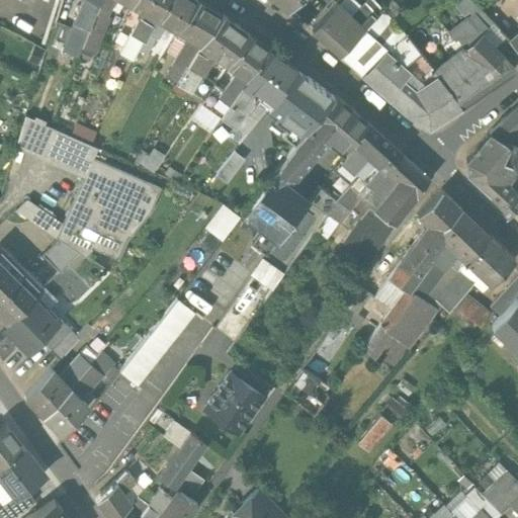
[(81,46),(97,5),(88,0),(83,0),(72,29),(63,52),(77,58),(81,46)]
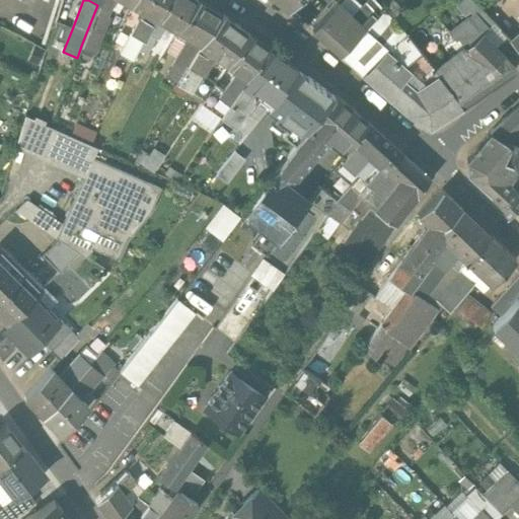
[(98,0),(99,0),(97,5),(81,46),(94,51),(106,27),(100,25),(113,0),(125,0),(130,3),(132,0),(98,0)]
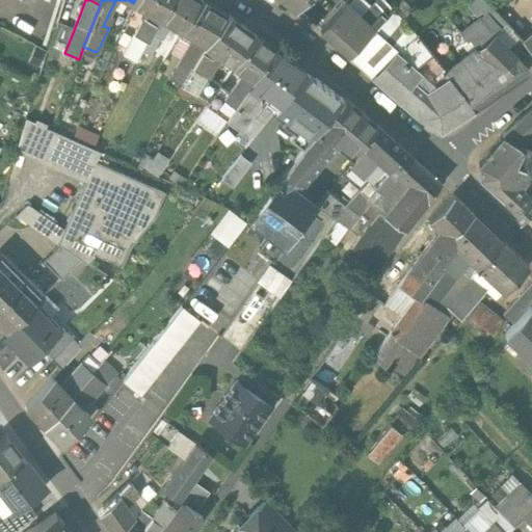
[(167,0),(135,0),(133,3),(150,12),(147,19),(142,22),(140,23),(125,53),(127,58),(135,62),(141,51),(151,33),(160,17),(167,0)]
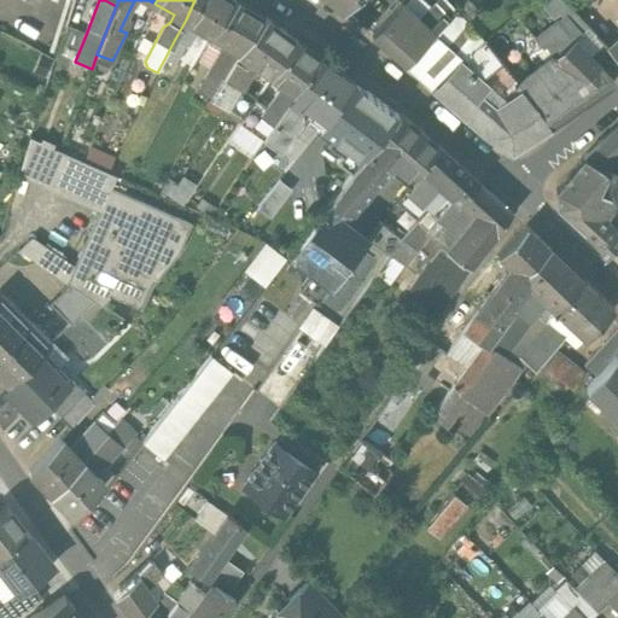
[(235,1),(233,0),(194,0),(186,19),(197,25),(211,35),(235,1)]
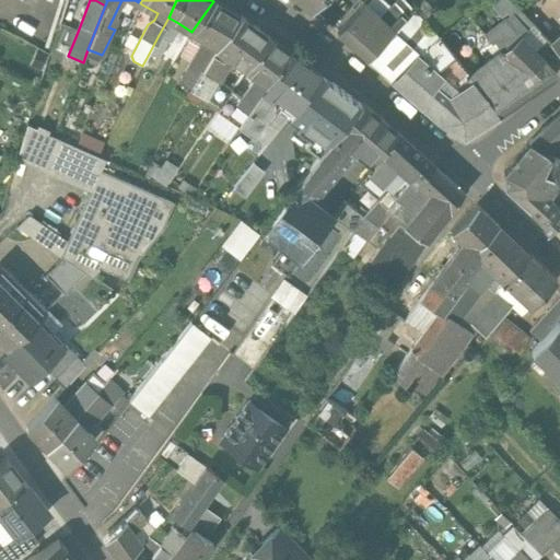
[(322,0),(299,0),(312,10),(322,0)]
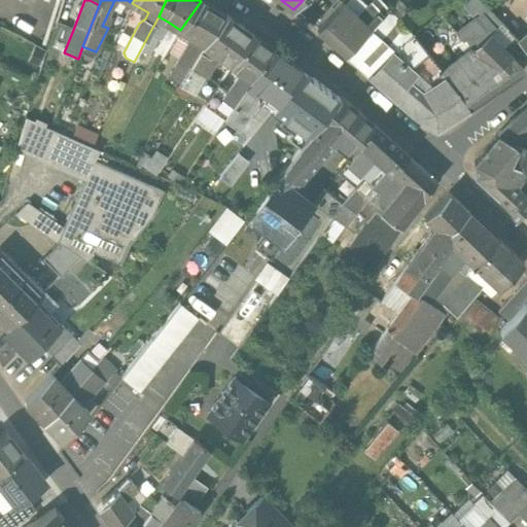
[(201,1),(180,30),(197,39),(192,45),(189,43),(173,68),(184,76),(200,50),(225,15),(201,1)]
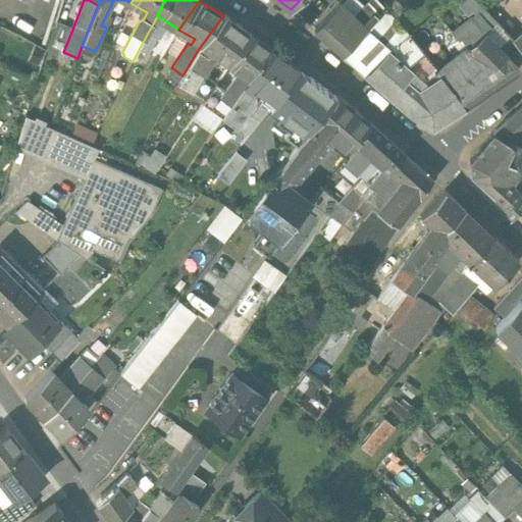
[(355,17),(338,2),(314,31),(343,55),(369,29),(355,17)]
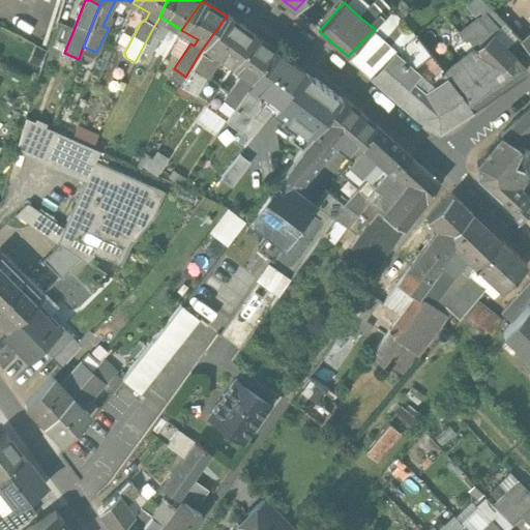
[(360,18),(375,29),(387,16),(383,11),(386,8),(381,4),(379,7),(375,3),(360,18)]
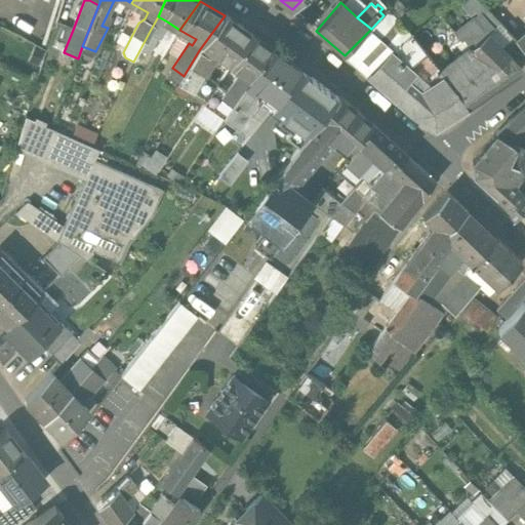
[(252,35),(225,15),(199,50),(209,56),(208,55),(211,52),(230,65),(252,35)]
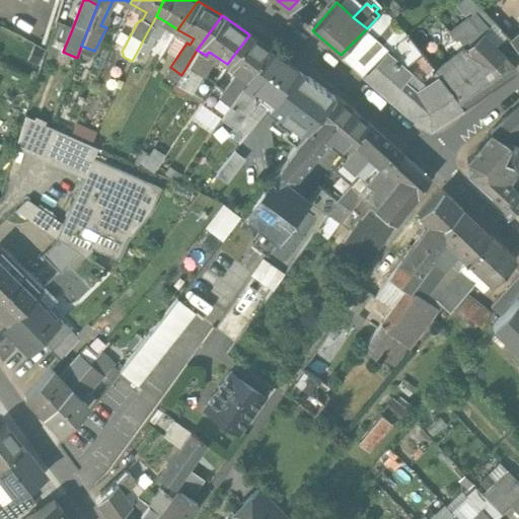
[(156,16),(147,32),(157,38),(165,21),(156,16)]
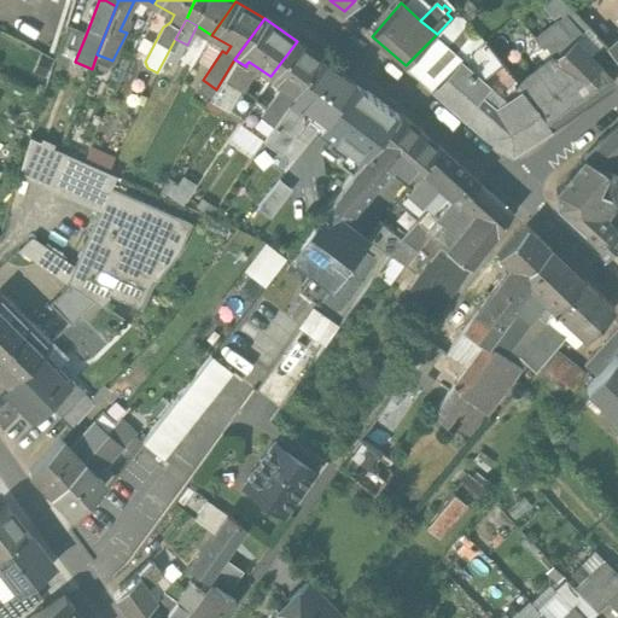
[(75,62),(86,35),(65,27),(57,53),(75,62)]
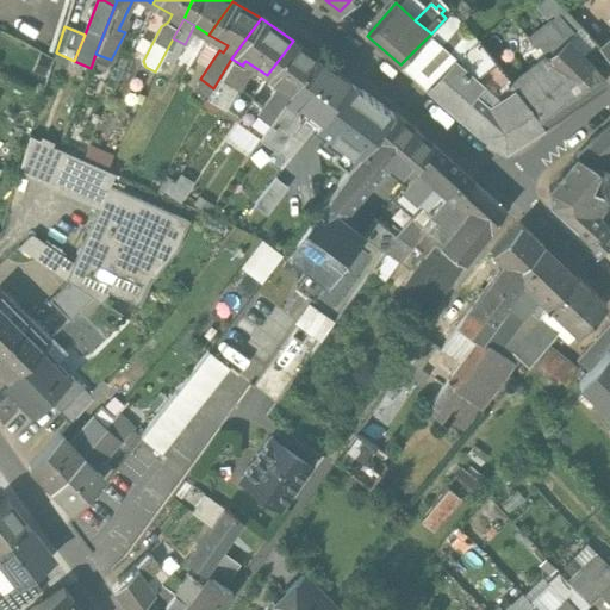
[(580,29),(566,39),(565,41),(547,56),(547,57),(570,83),(592,70),(582,58),(596,45),(580,29)]
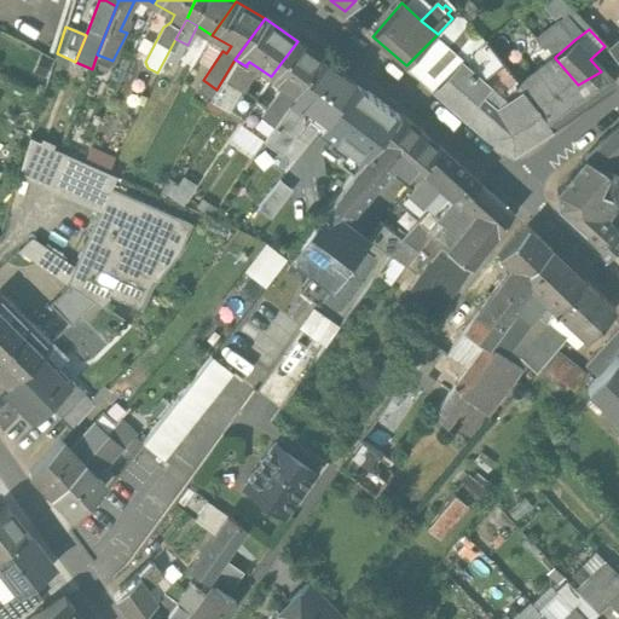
[(555,57),(573,41),(563,33),(548,45),(555,57)]
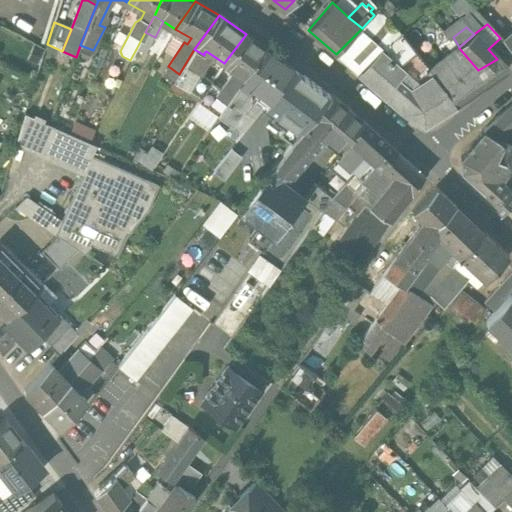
[(416,89),(434,75),(404,38),(397,30),(391,35),(397,42),(386,51),(416,89)]
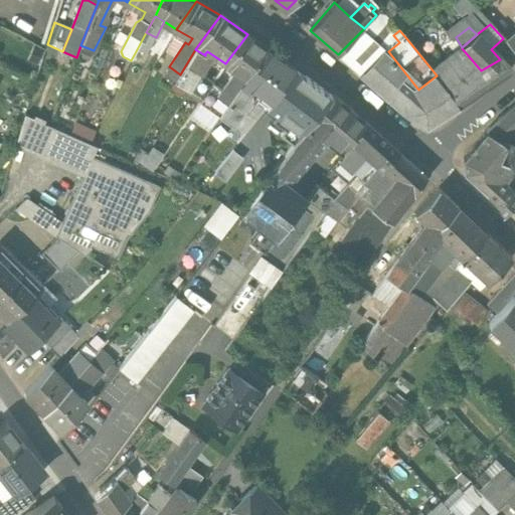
[(267,48),(247,34),(225,63),(237,71),(234,75),(231,77),(221,91),(232,98),(243,80),(267,48)]
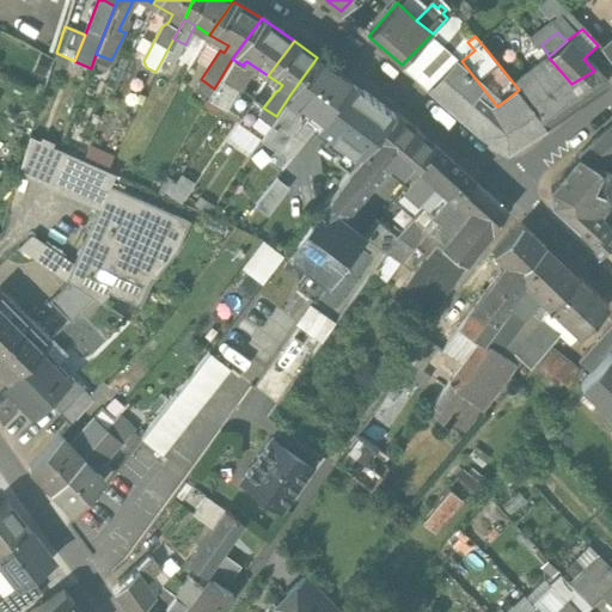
[(317,57),(289,96),(276,116),(273,121),(289,133),(300,117),(299,111),(303,105),(323,120),(350,83),(317,57)]
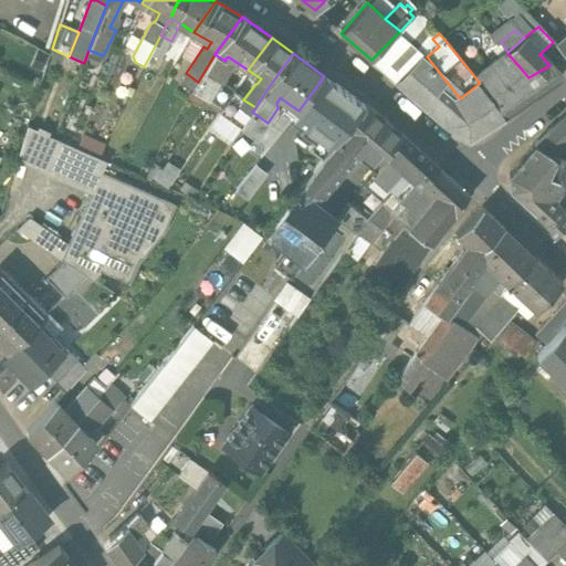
[(399,84),(426,58),(421,53),(396,82),(399,84)]
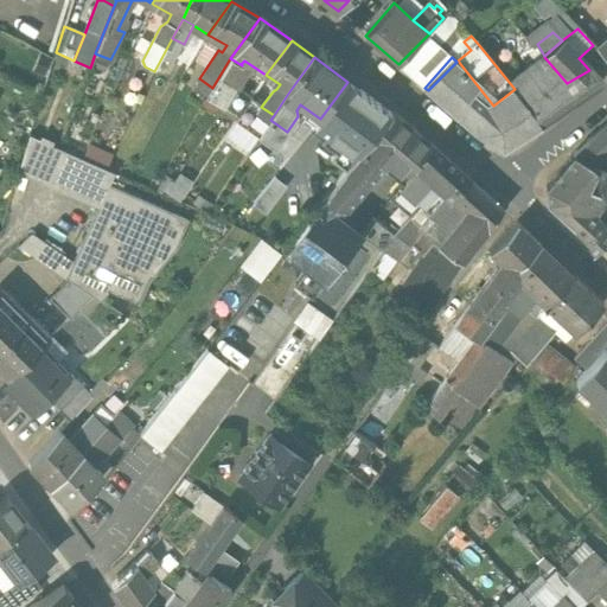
[(544,57),(529,70),(531,74),(515,89),(542,126),(602,83),(589,70),(567,83),(544,57)]
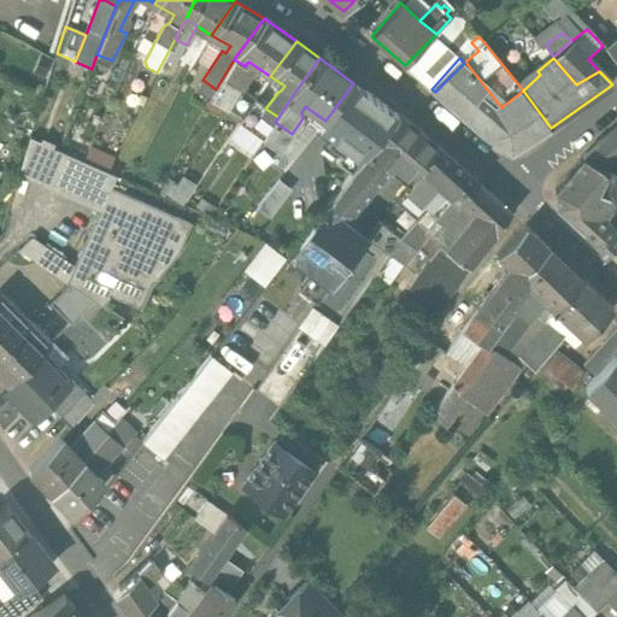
[(216,89),(210,99),(225,110),(240,87),(248,74),(246,66),(234,59),(216,89)]
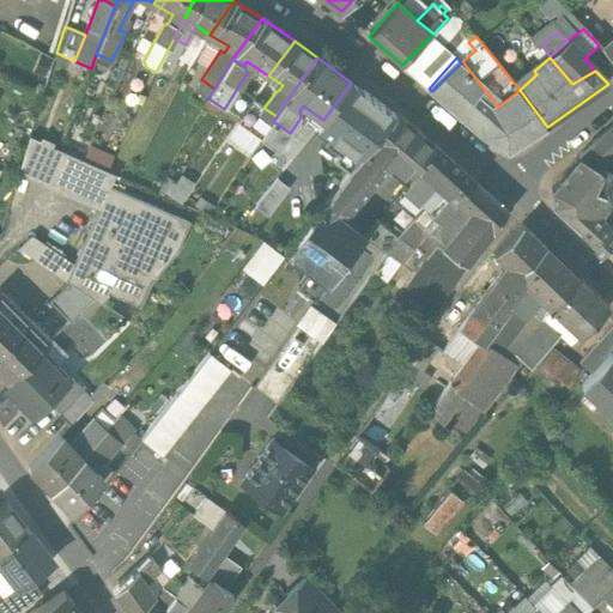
[(498,107),(462,61),(461,62),(432,91),(481,135),(508,153),(547,127),(520,90),(498,107)]
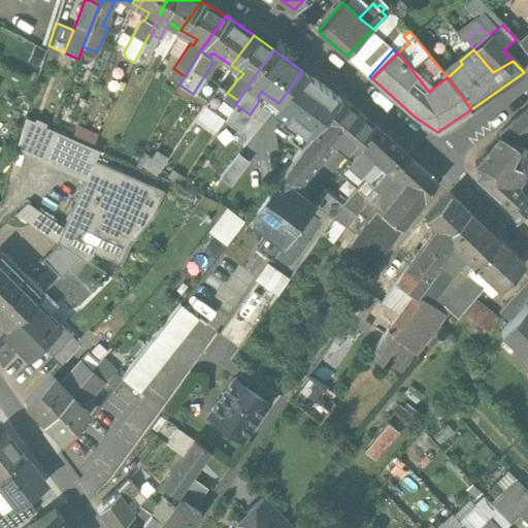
[(179,85),(185,76),(173,68),(164,83),(168,86),(172,80),(179,85)]
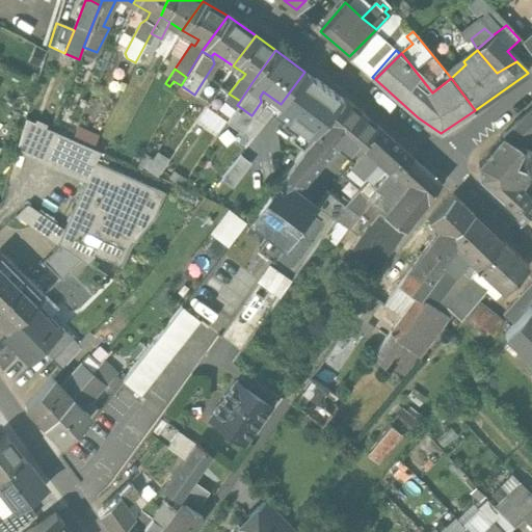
[(318,130),(344,101),(304,72),(281,104),(275,112),(296,128),(288,137),(302,148),(307,143),(318,130)]
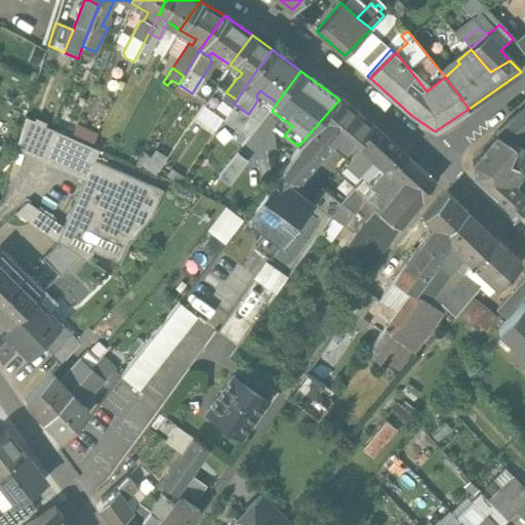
[(217,82),(204,74),(192,93),(205,102),(205,101),(216,85),(217,82)]
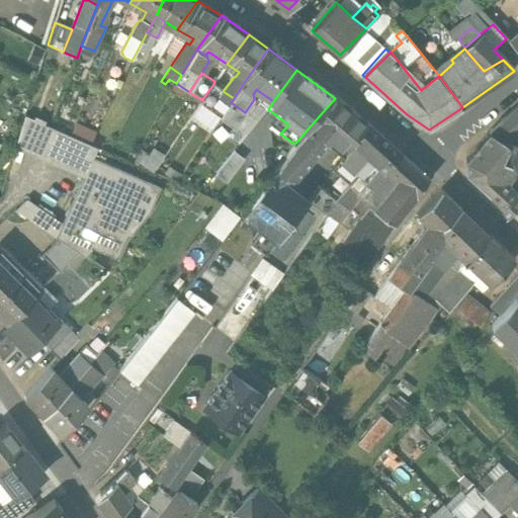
[(223,91),(213,84),(202,99),(219,110),(213,118),(218,121),(231,102),(234,98),(223,91)]
